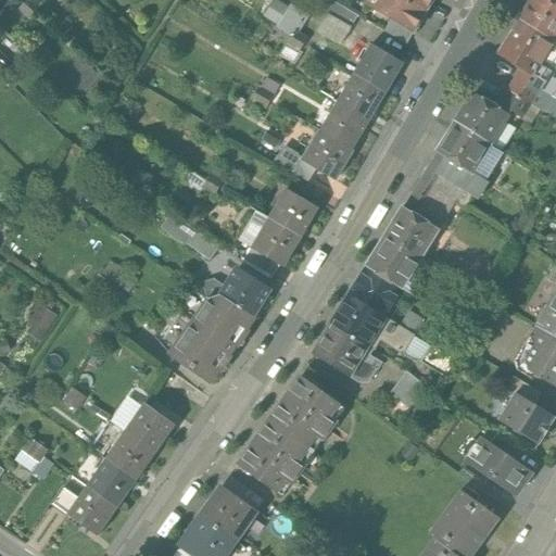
[(38,8),(29,0),(24,0),(22,3),(33,13),(38,8)]
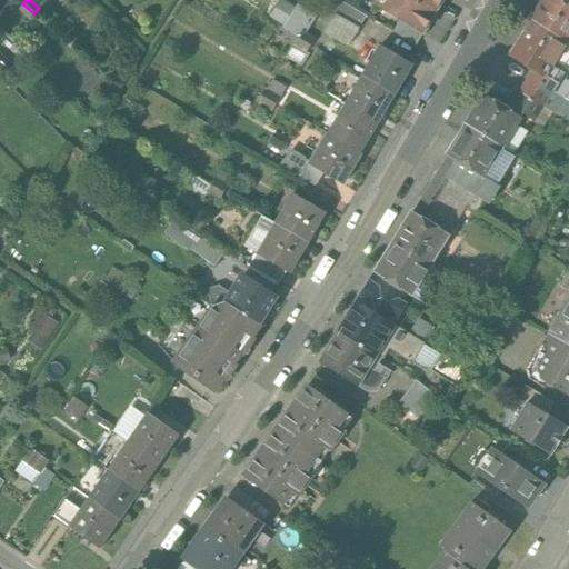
[(290,21),(296,1),(292,0),(280,0),(275,17),(290,21)]
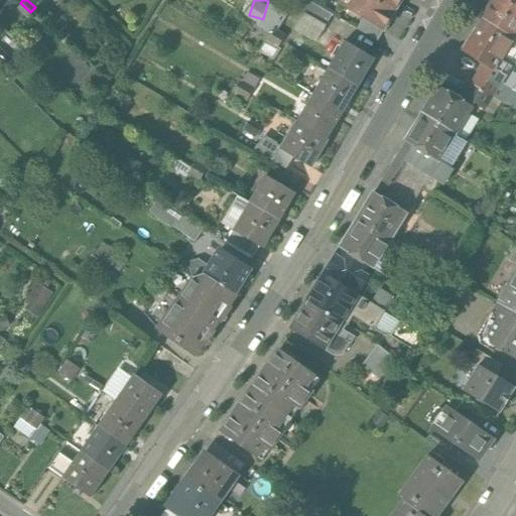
[(395,12),(374,0),(339,0),(337,4),(363,20),(383,32),(395,12)]
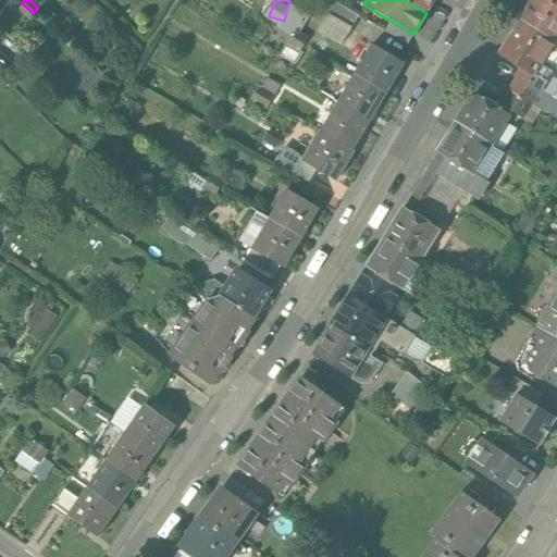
[(433,0),(404,0),(426,13),(433,0)]
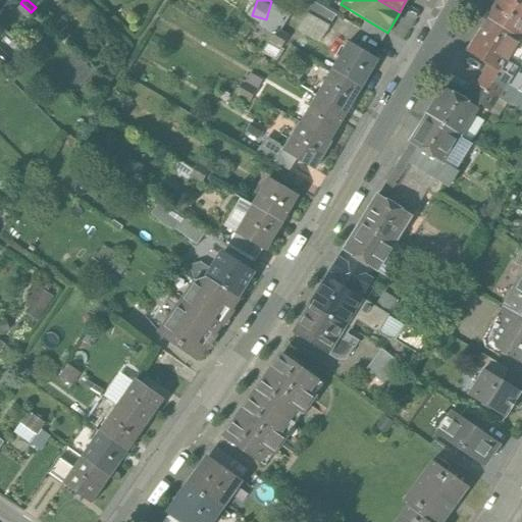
[(521,0),(499,0),(487,19),(520,40),(521,37),(521,0)]
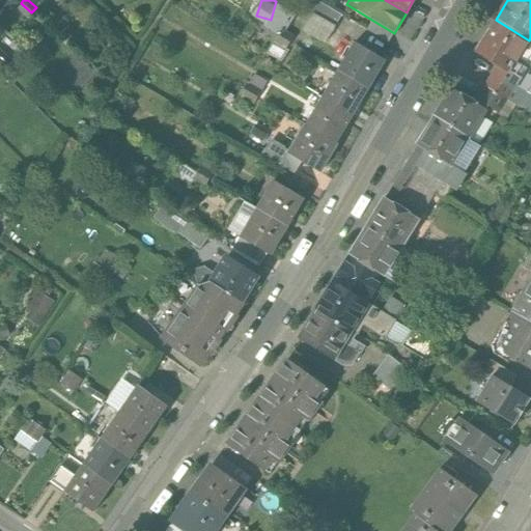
[(332,42),(344,11),(320,2),(308,31),(332,42)]
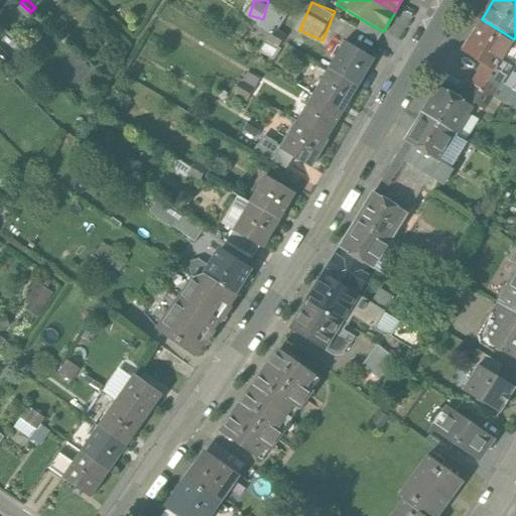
[(30,12),(20,3),(16,7),(26,17),(30,12)]
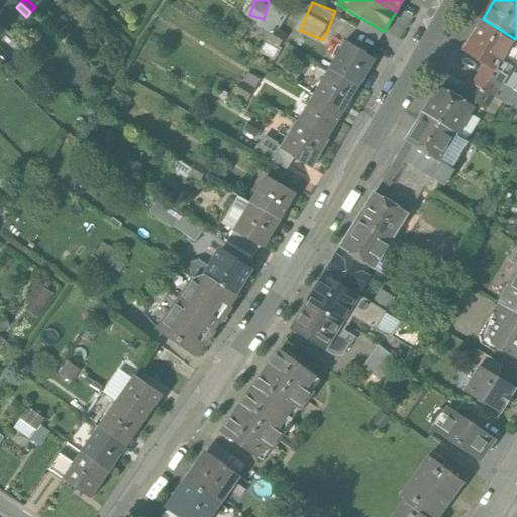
[(515,39),(483,19),(463,49),(486,64),(497,70),(501,63),(515,39)]
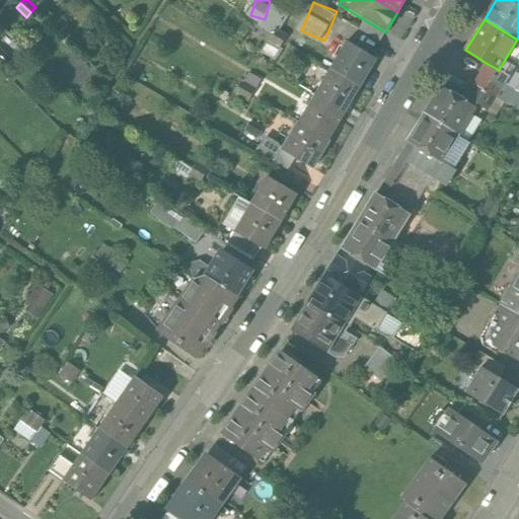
[(385,32),(365,20),(359,30),(380,43),(385,32)]
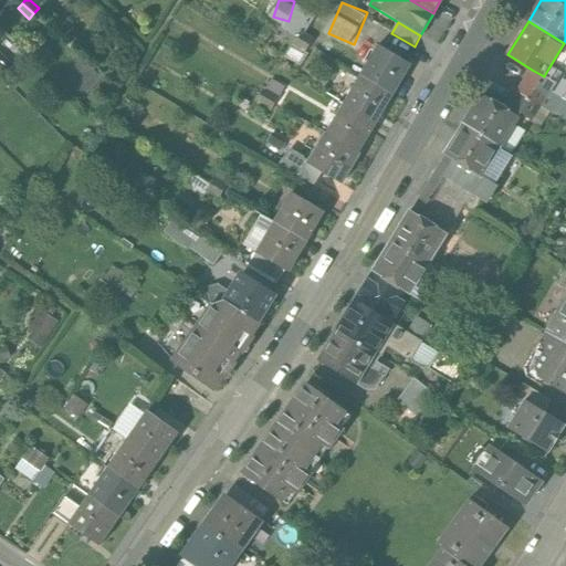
[(311,40),(297,32),(294,39),(307,46),(311,40)]
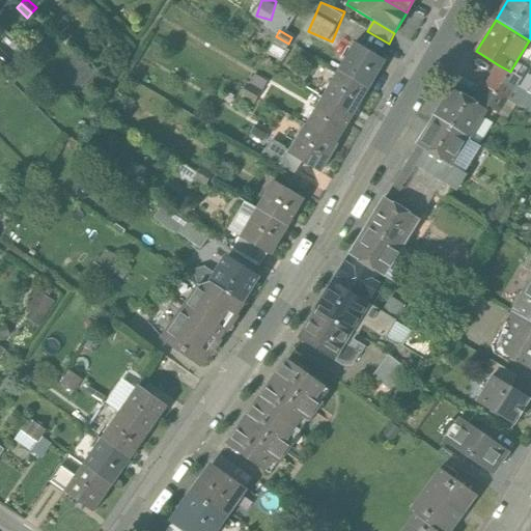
[(288,44),(276,36),(272,43),(284,50),(288,44)]
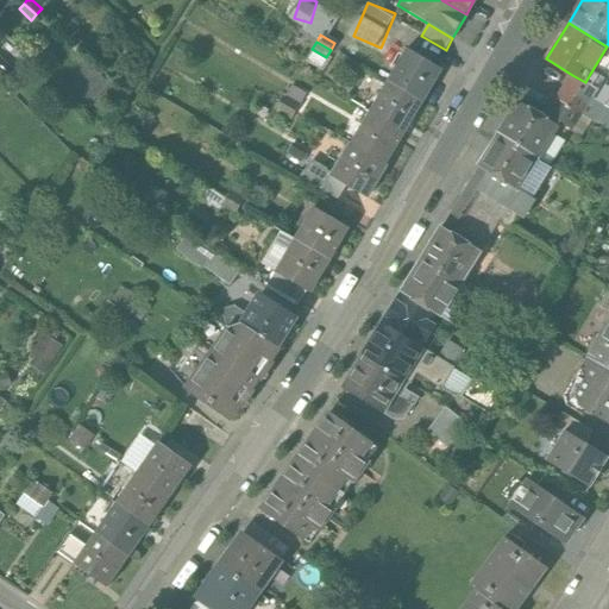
[(439,70),(405,50),(385,81),(420,101),(439,70)]
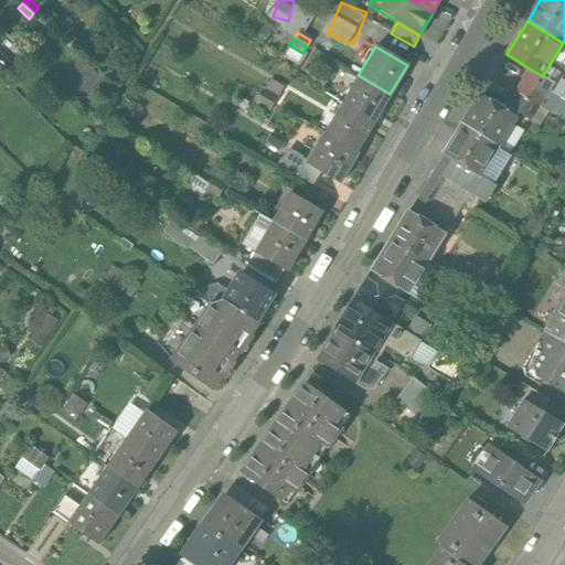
[(543,76),(531,70),(523,83),(545,96),(558,75),(547,68),(543,76)]
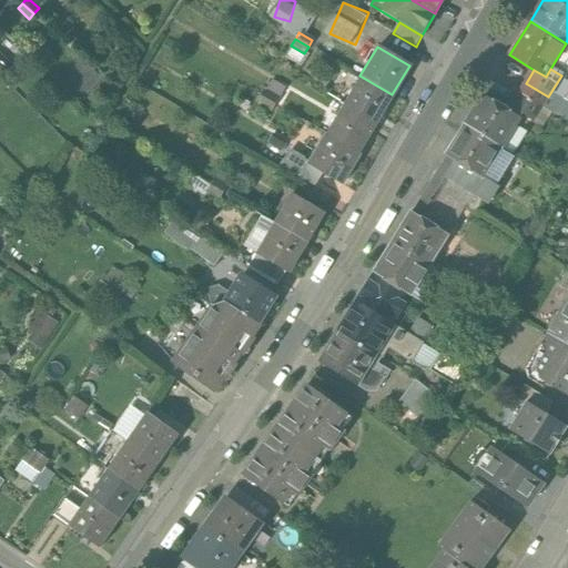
[(392,94),(359,75),(343,105),(375,123),(392,94)]
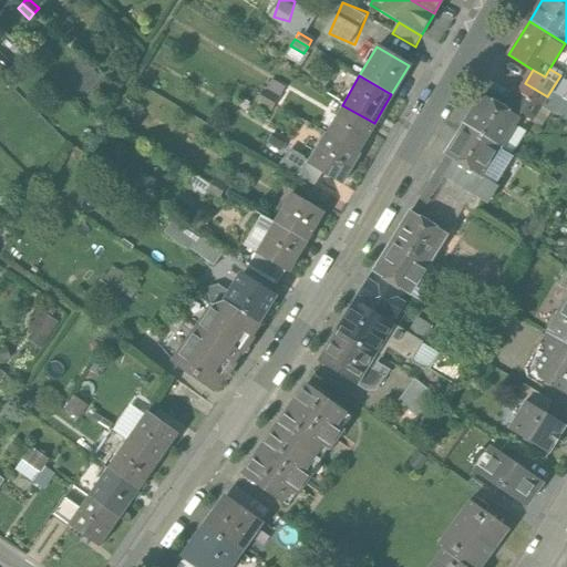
[(277,98),(264,90),(260,96),(274,104),(277,98)]
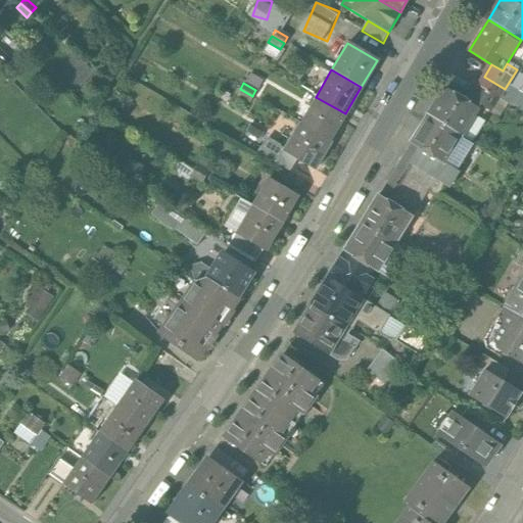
[(500,99),(478,86),(471,99),(491,111),(500,99)]
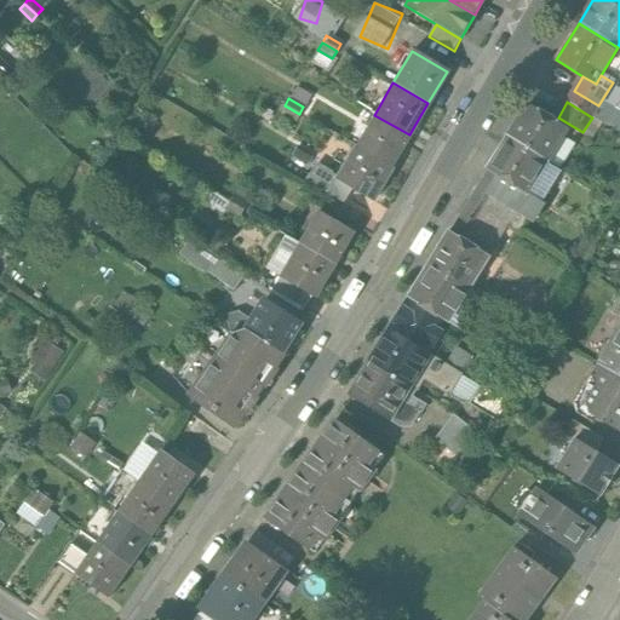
[(299,114),(285,105),(280,113),(294,121),(299,114)]
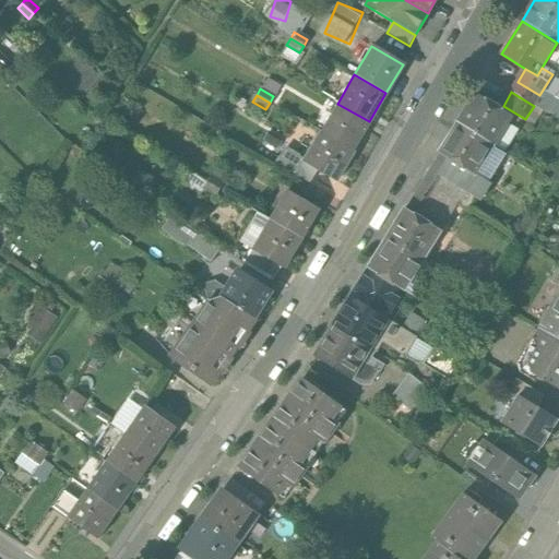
[(512,117),(476,95),(458,125),(494,146),(512,117)]
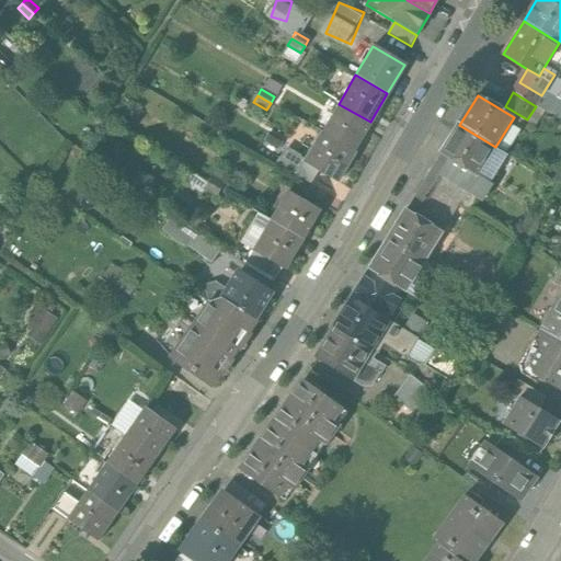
[(339,104),(321,133),(353,151),(370,122),(339,104)]
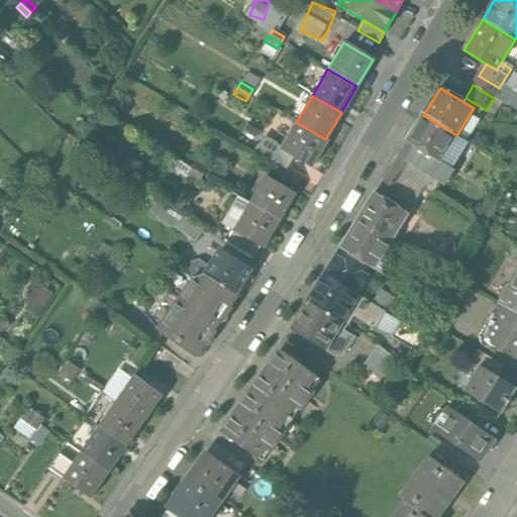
[(456,135),(423,115),(407,141),(440,162),(456,135)]
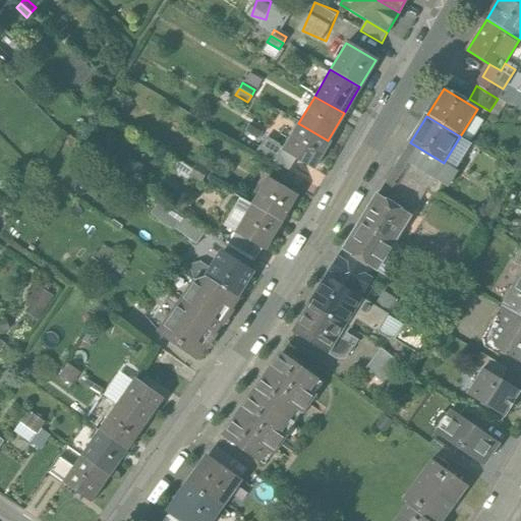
[(328,140),(298,123),(282,152),(311,169),(328,140)]
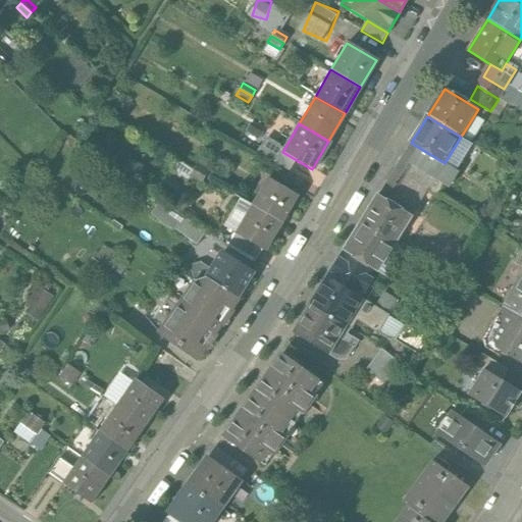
[(409,150),(397,170),(408,178),(421,157),(409,150)]
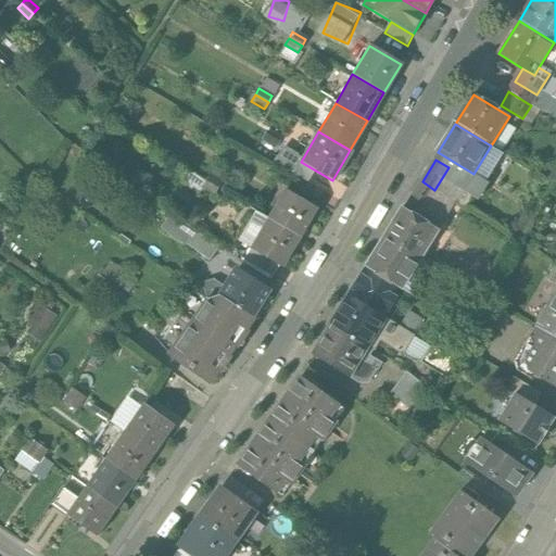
[(220,182),(207,175),(204,181),(216,189),(220,182)]
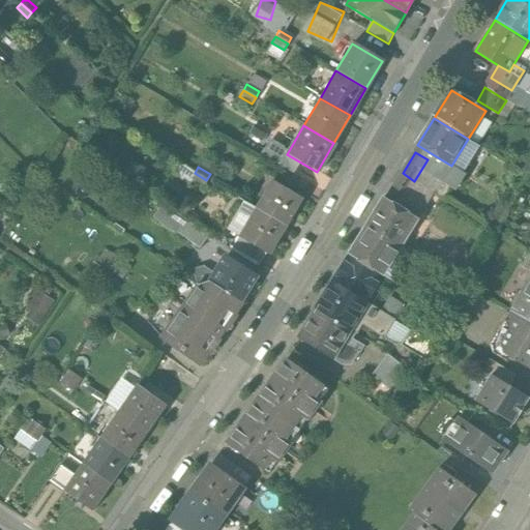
[(206,180),(195,173),(190,179),(203,186),(206,180)]
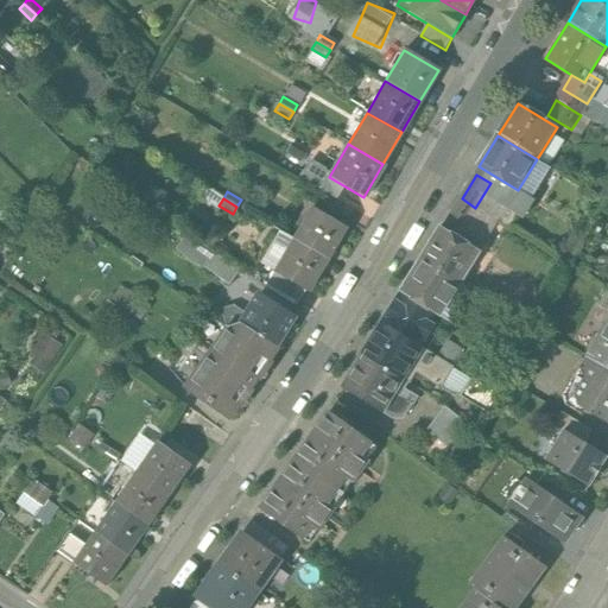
[(475,208),(462,198),(455,210),(491,233),(498,221),(475,208)]
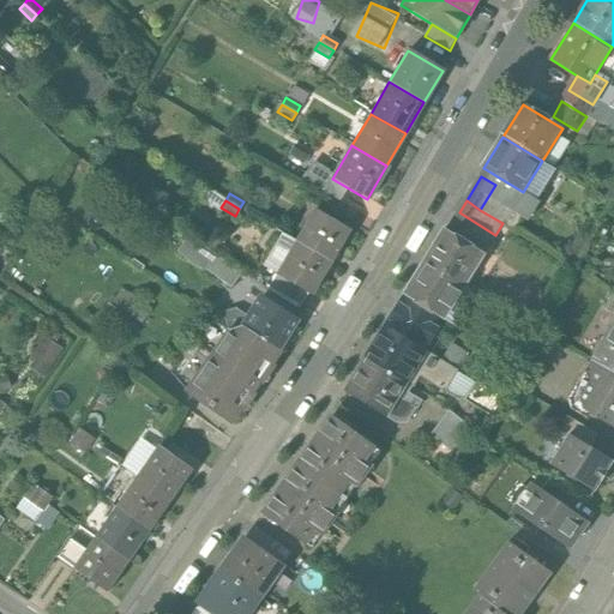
[(349,230),(314,210),(296,241),(330,262),(349,230)]
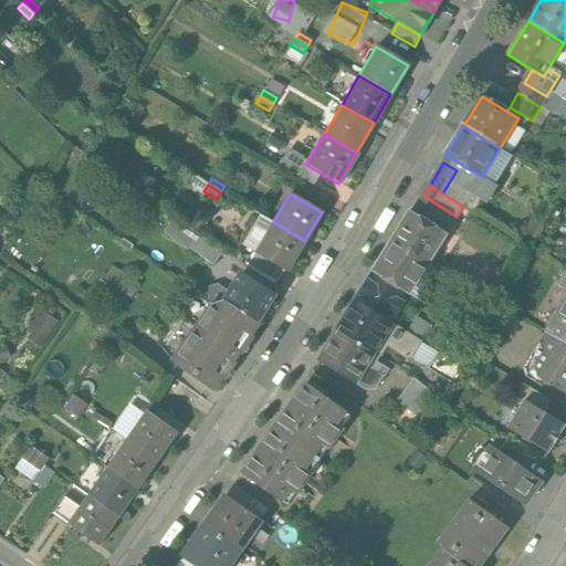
[(421,195),(391,242),(427,264),(457,217),(423,196),(421,195)]
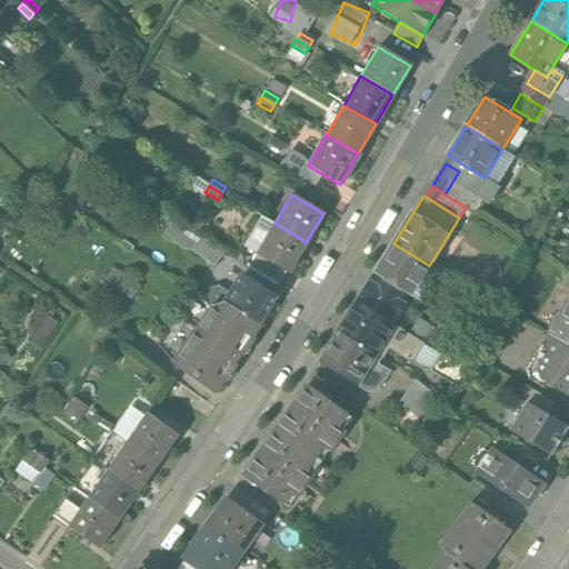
[(306,242),(275,223),(257,255),(283,271),(288,273),(306,242)]
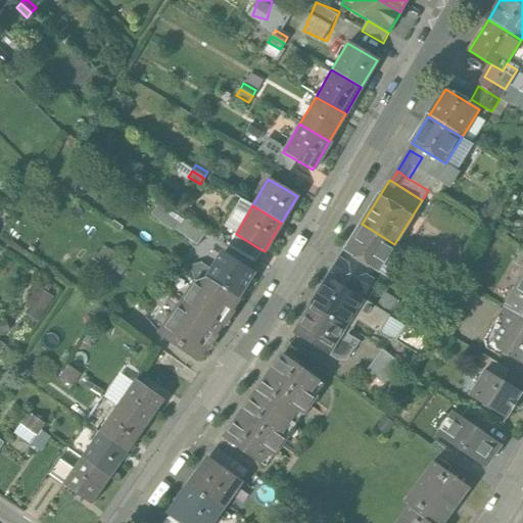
[(206,233),(184,218),(177,228),(198,244),(206,233)]
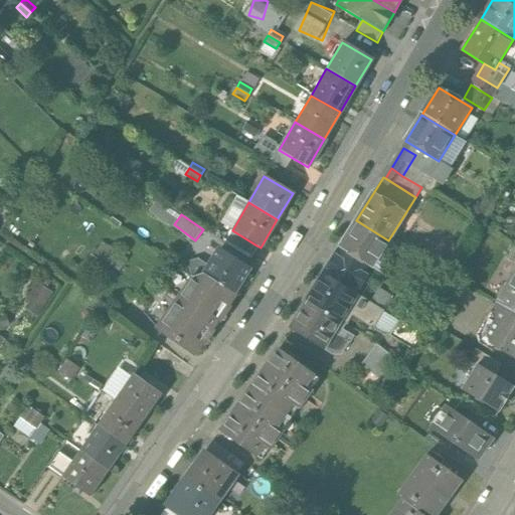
[(388,240),(356,220),(340,247),(372,268),(388,240)]
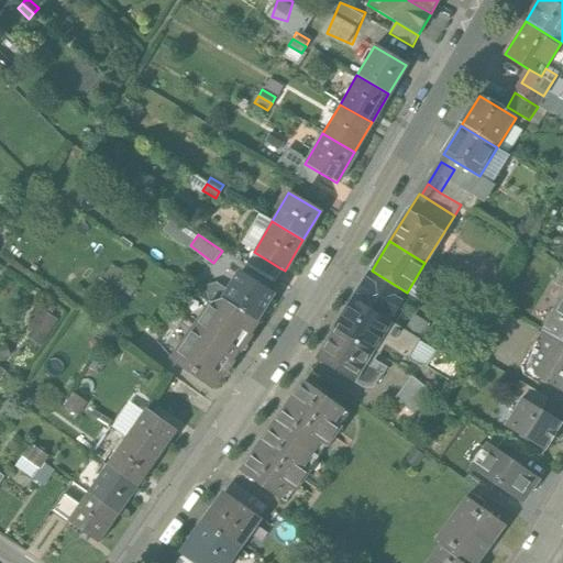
[(280,268),(254,252),(246,265),(274,280),(280,268)]
